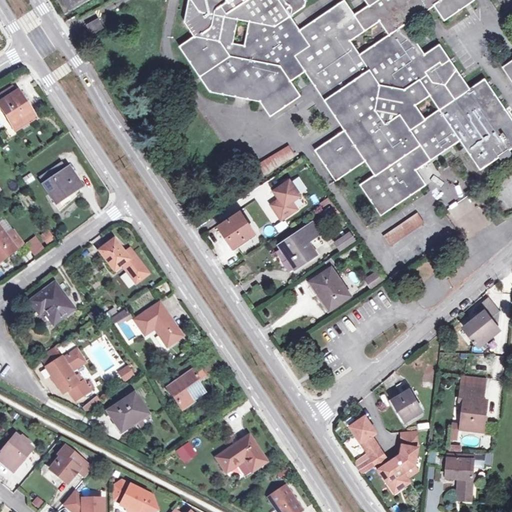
[(67,0),(73,9),(89,0),(67,0)]
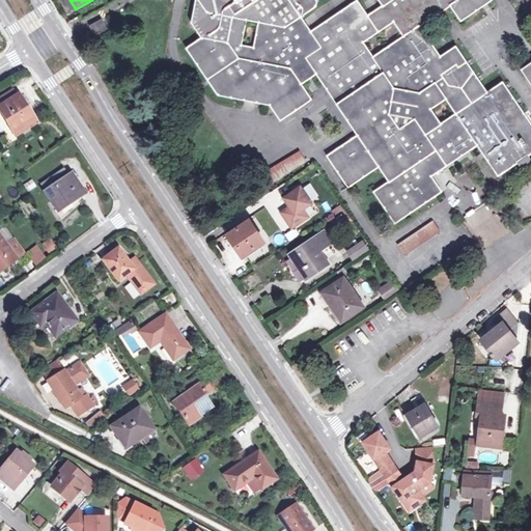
[(441,55),(421,25),(451,4),(463,20),(491,0),(380,0),(384,5),(369,15),(359,0),(358,0),(311,30),(302,16),(317,5),(317,0),(196,0),(193,21),(203,36),(188,47),(219,93),(271,104),(281,119),(312,99),(302,82),(316,73),(359,134),(328,156),(350,186),(380,165),(390,180),(374,191),(396,222),(443,191),(432,174),(478,144),(499,174),(530,151),(530,120),(504,81),(488,91),(456,45),(441,55)]
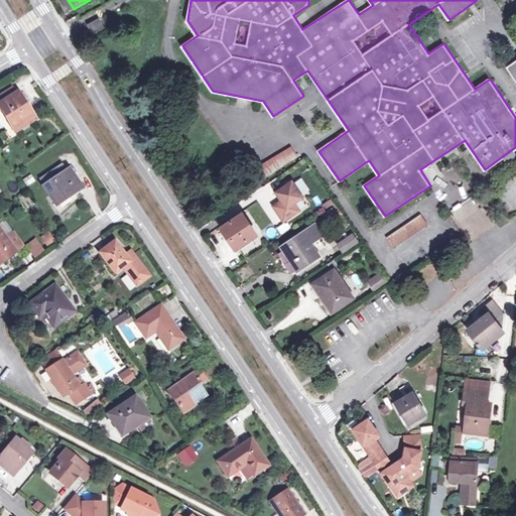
[(100,17),(88,23),(93,33),(105,26),(100,17)]
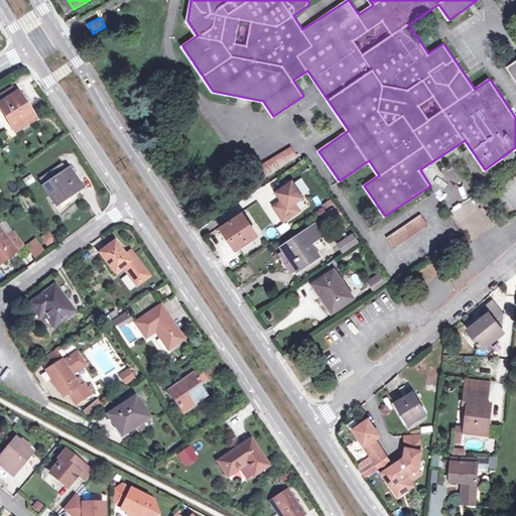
[(0,105),(19,94),(12,83),(0,91),(0,105)]
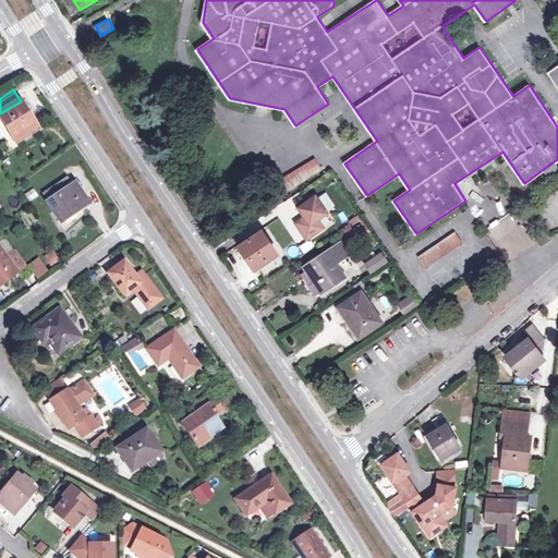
[(21,101),(0,113),(0,114),(16,141),(37,126),(21,101)]
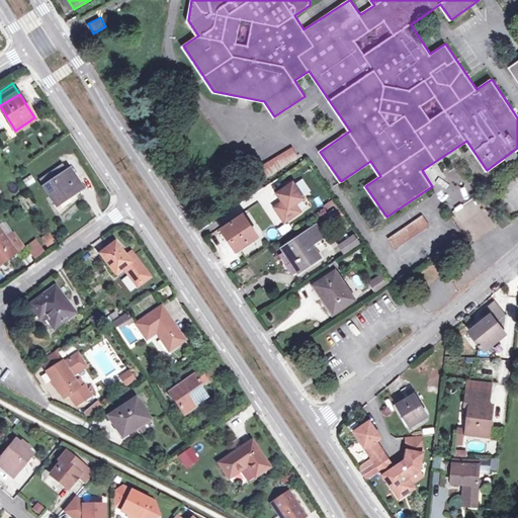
[(292,146),(257,168),(263,179),(299,157),(292,146)]
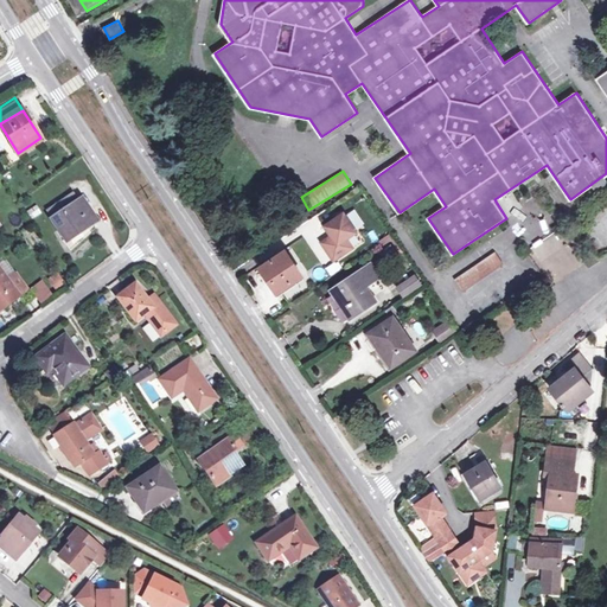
[(360,185),(345,196),(350,203),(365,192),(360,185)]
